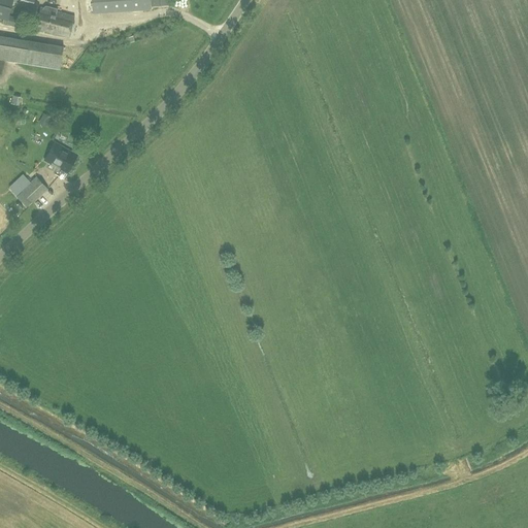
[(12,0),(20,0),(20,3),(32,6),(34,0),(0,0),(0,19),(7,21),(12,0)]
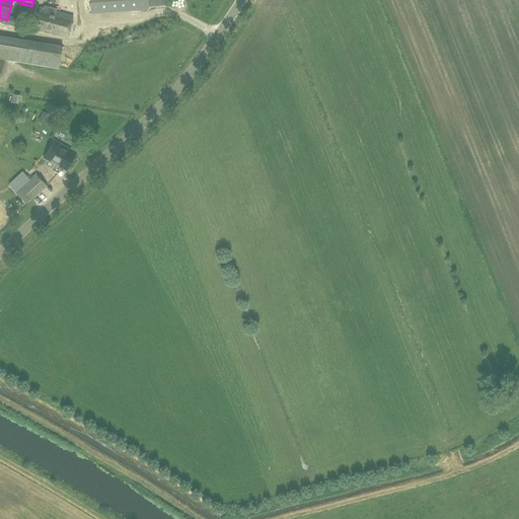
[(147,0),(89,0),(91,12),(148,9),(147,0)]
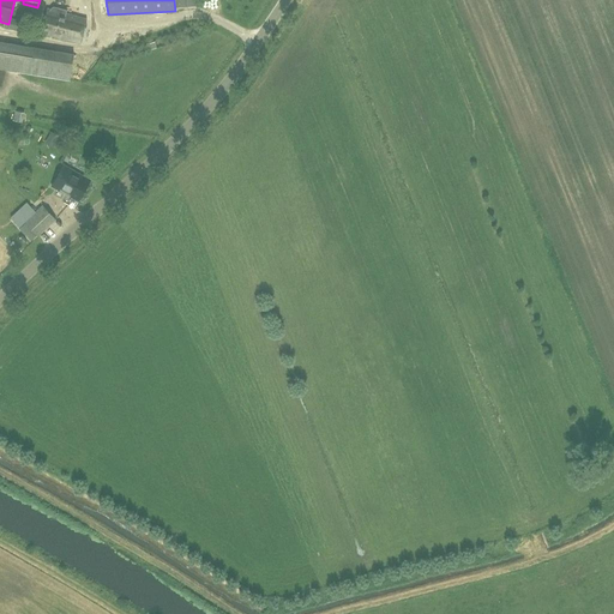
[(80,43),(86,19),(66,14),(67,10),(53,6),(50,10),(47,8),(41,34),(80,43)]
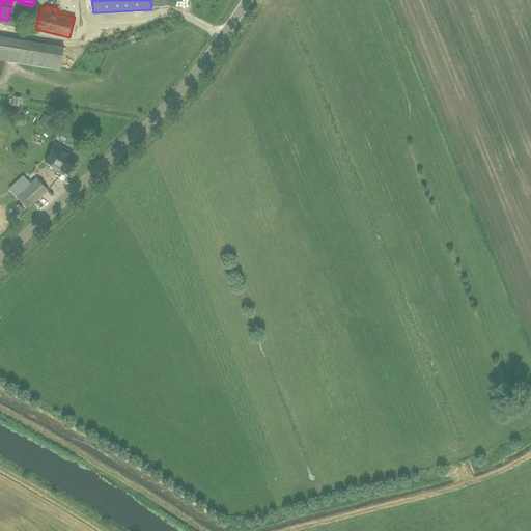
[(0,59),(60,70),(63,47),(0,36),(0,59)]
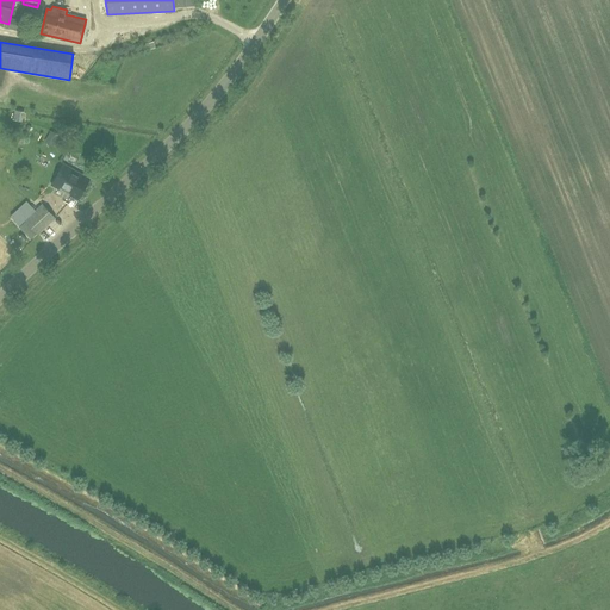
[(12,119),(23,122),(24,112),(14,111),(12,119)]
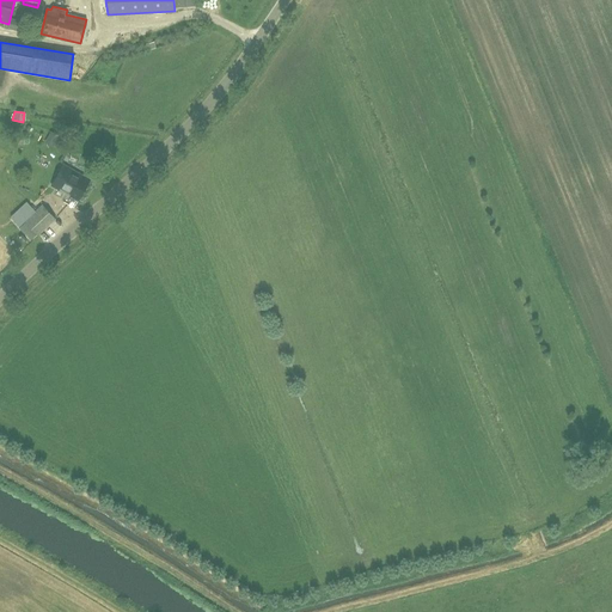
[(78,201),(90,181),(65,165),(51,185),(78,201)]
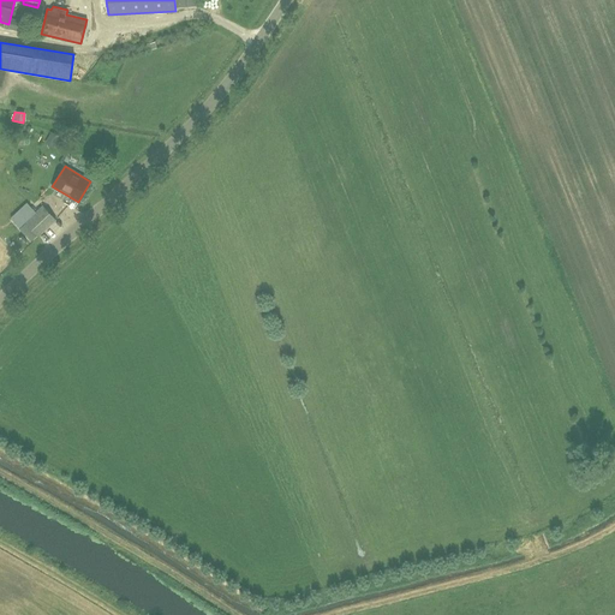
[(39,237),(57,220),(43,206),(36,213),(31,207),(21,216),(39,237)]
